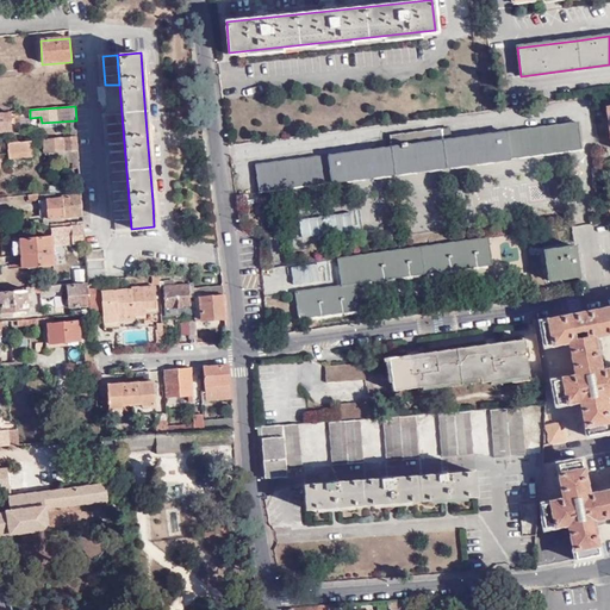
[(11,112),(0,112),(0,131),(12,130),(11,112)]
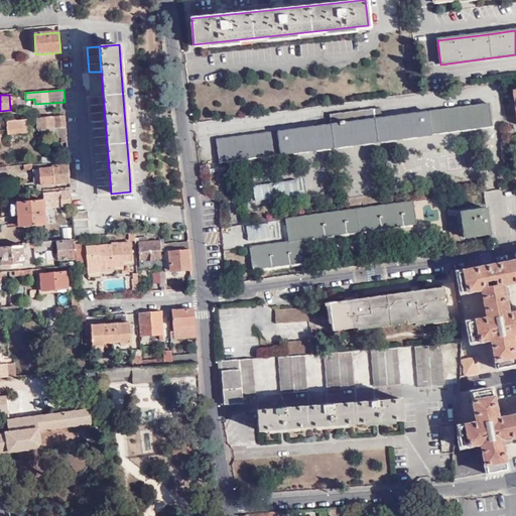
[(98,195),(111,194),(103,96),(91,96),(98,195)]
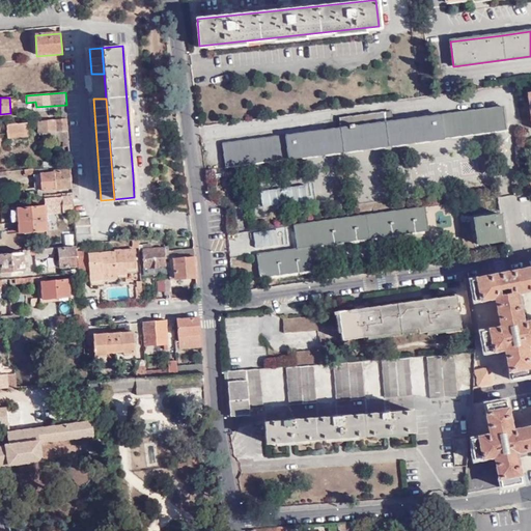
[(222,144),(225,168),(507,130),(504,106),(386,121),(385,112),(339,118),(340,129),(222,144)]
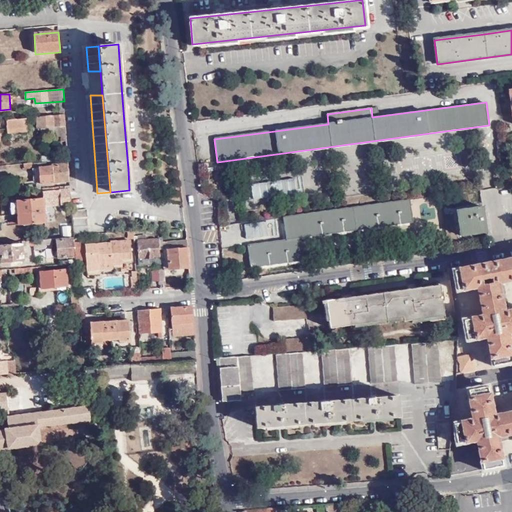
[(67,141),(65,115),(35,117),(36,128),(60,127),(61,141),(67,141)]
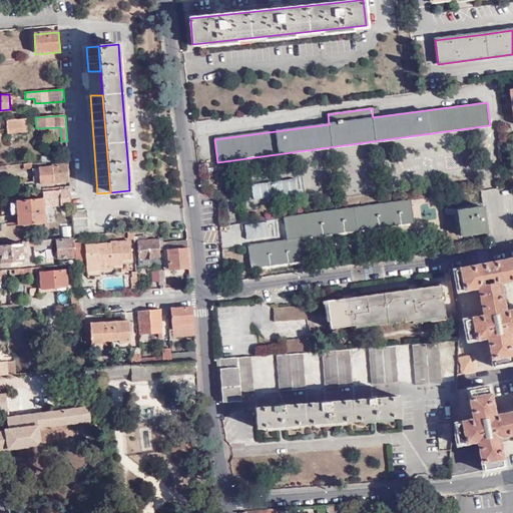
[(25,118),(6,120),(7,134),(26,132),(25,118)]
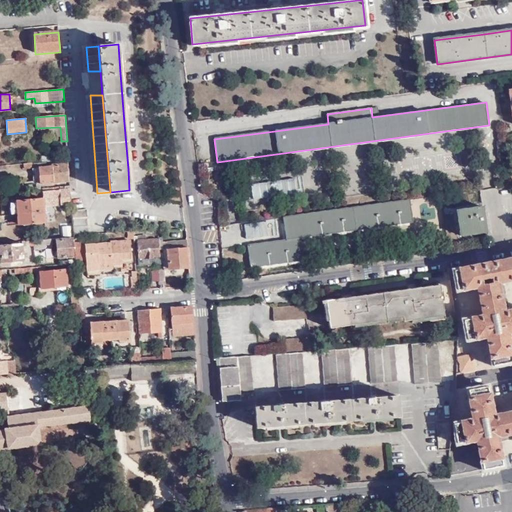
[(70,181),(68,160),(33,163),(33,168),(34,184),(70,181)]
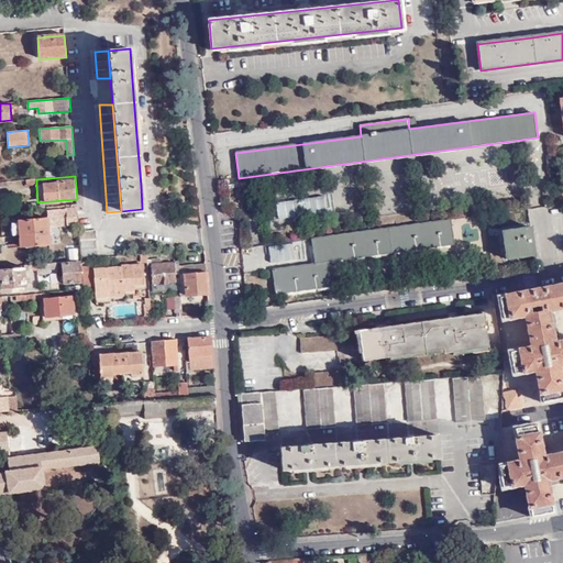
[(76,206),(47,208),(48,218),(19,220),(21,246),(50,244),(48,224),(52,223),(52,221),(67,220),(67,224),(77,224),(76,206)]
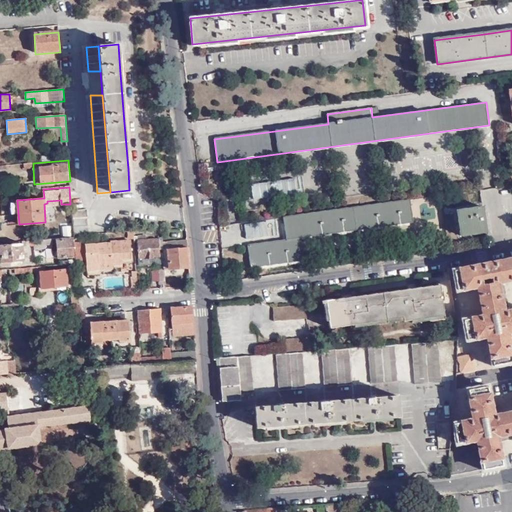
[(301,238),(414,222),(411,199),(283,217),(286,240),(248,245),(251,268),(310,260),(310,255),(303,256),(301,238)]
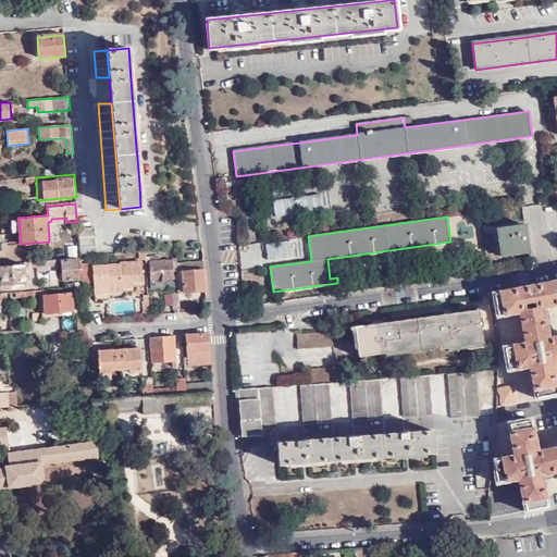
[(497,229),(502,257),(530,252),(525,224),(497,229)]
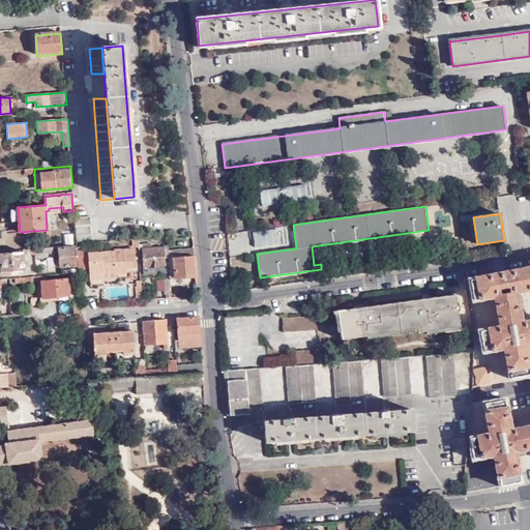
[(77,243),(94,242),(92,217),(75,218),(76,228),(77,243)]
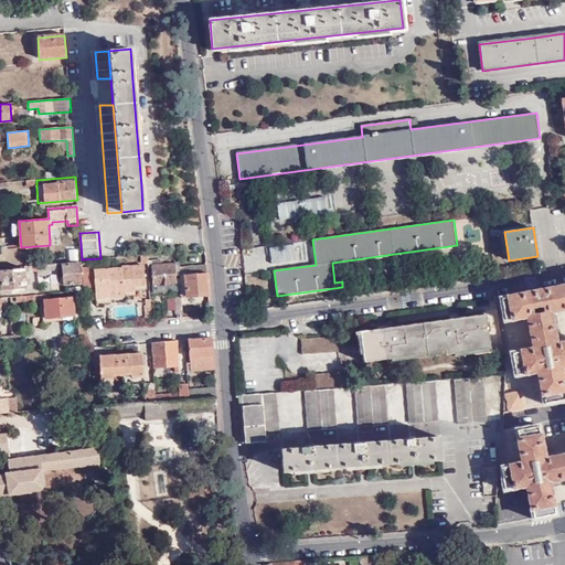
[(82,259),(81,243),(72,243),(73,255),(67,255),(68,262),(82,262),(82,259)]
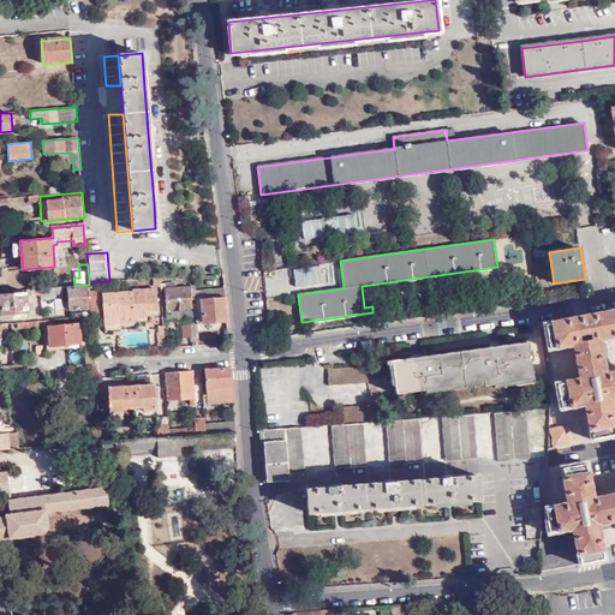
[(293,268),(296,287),(332,285),(330,266),(293,268)]
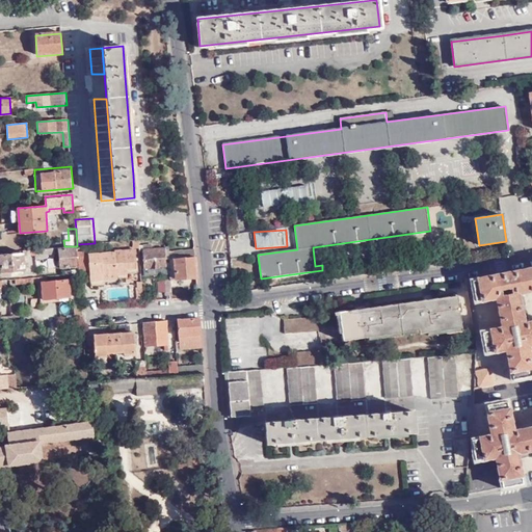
[(229,236),(230,254),(255,251),(253,234),(229,236)]
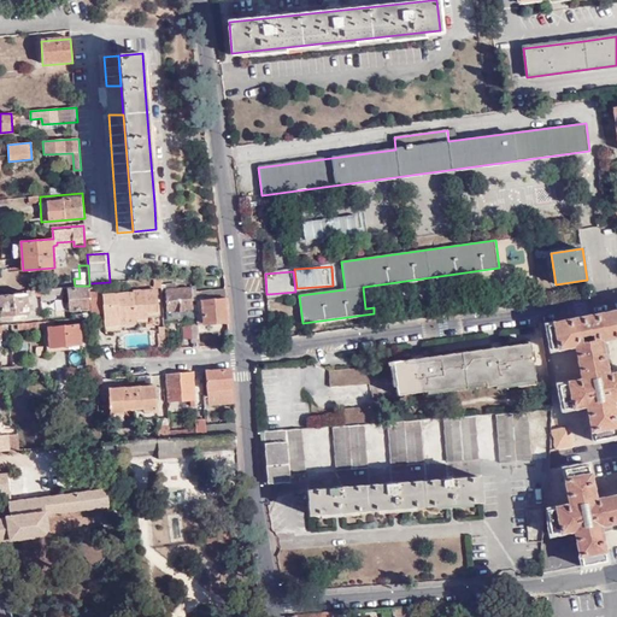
[(69,311),(92,310),(89,288),(68,291),(68,288),(27,292),(27,295),(0,297),(0,309),(0,316),(28,315),(27,297),(68,294),(69,311)]
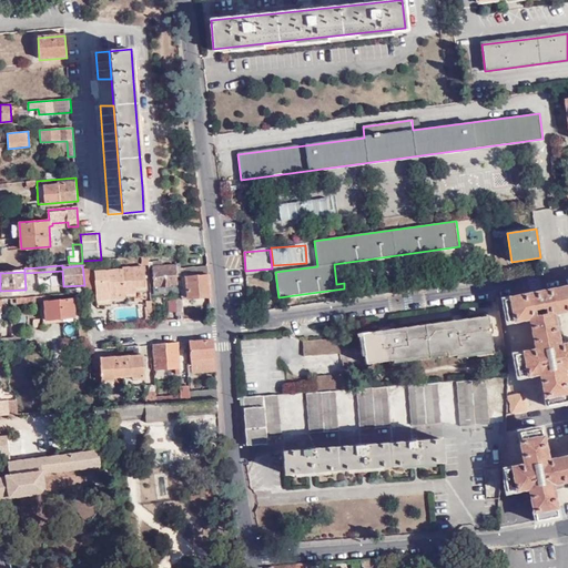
[(178,293),(176,265),(153,266),(154,294),(178,293)]
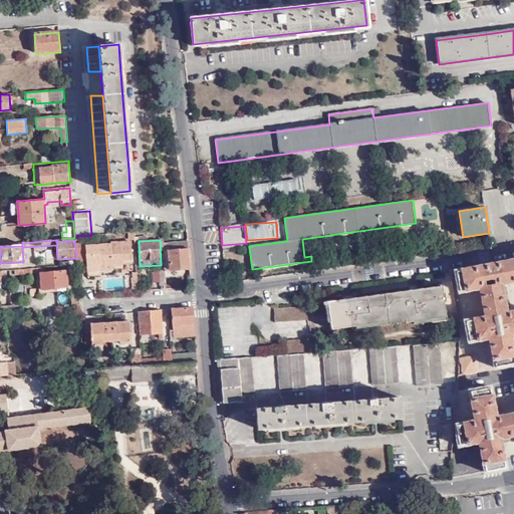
[(190,268),(188,241),(163,243),(165,270),(190,268)]
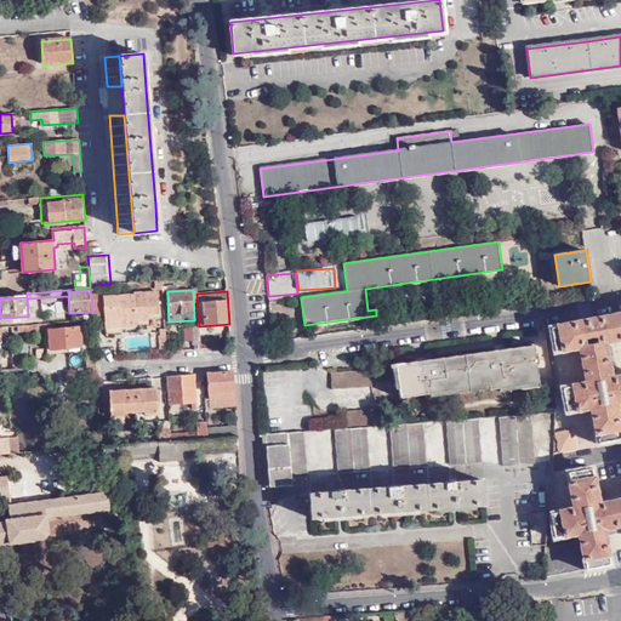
[(161,314),(160,292),(130,295),(130,296),(131,322),(137,322),(151,320),(151,315),(161,314)]
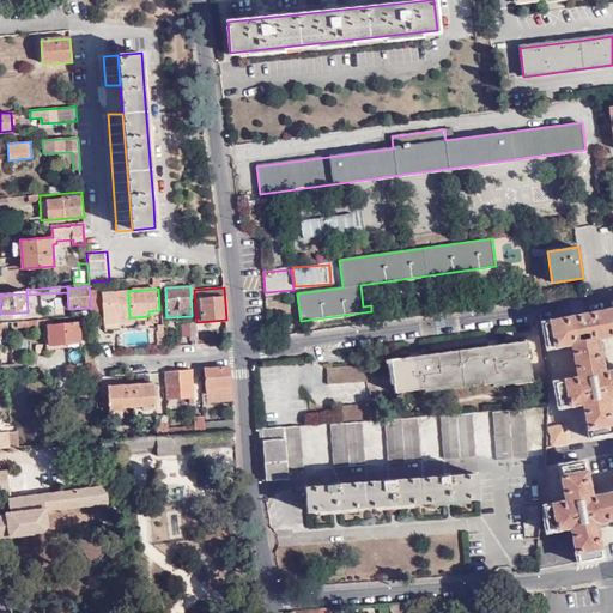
[(129,317),(128,292),(103,295),(103,290),(90,291),(92,314),(104,313),(104,325),(121,323),(121,316),(126,316),(126,317),(129,317)]
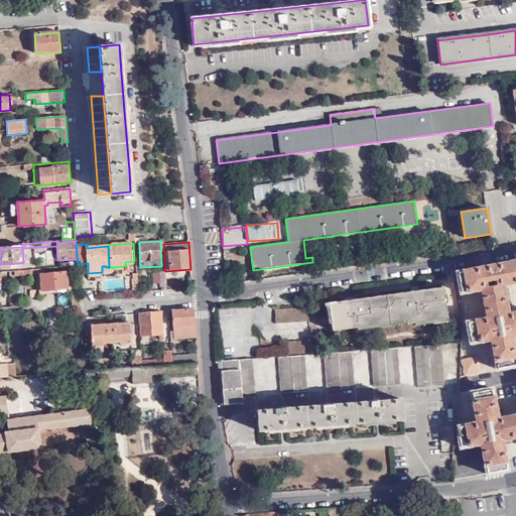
[(515,259),(459,270),(463,290),(484,286),(490,316),(469,320),(473,341),(493,337),(499,367),(515,363),(515,350),(513,333),(515,332),(515,311),(509,312),(503,282),(513,280),(515,279),(515,259)]
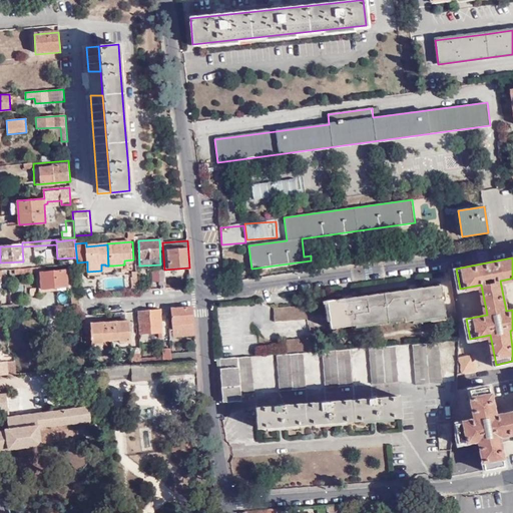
[(45,272),(44,268),(14,270),(14,275),(40,273),(41,291),(67,289),(66,270),(45,272)]
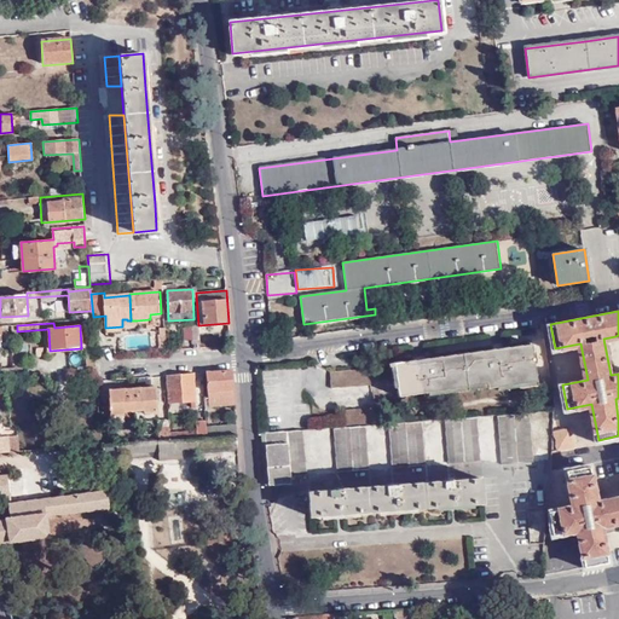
[(420,359),(393,363),(398,395),(485,382),(486,387),(534,382),(531,343),(496,348),(420,359)]
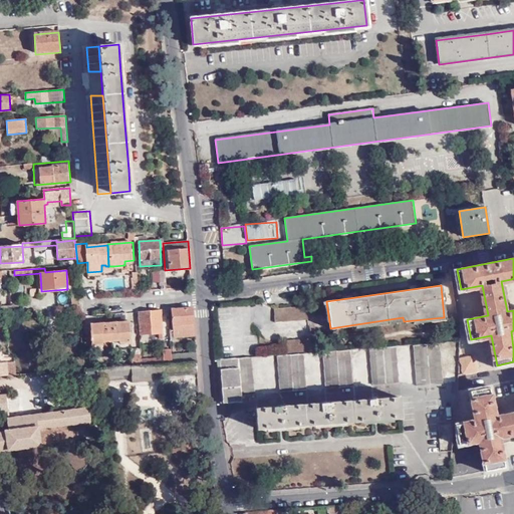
[(274,322),(308,319),(306,311),(302,308),(296,306),(274,308),(274,322)]
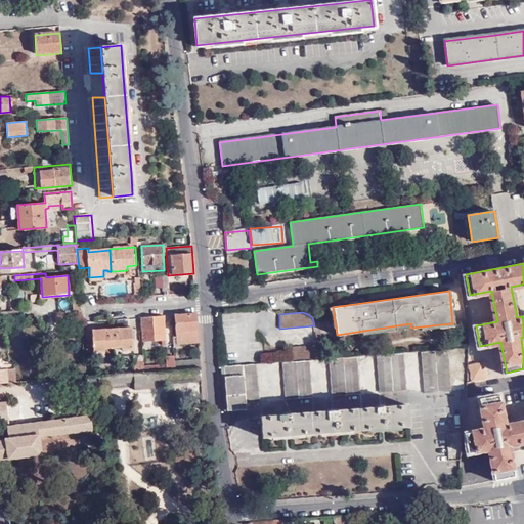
[(197,314),(175,315),(177,339),(198,337),(197,314)]
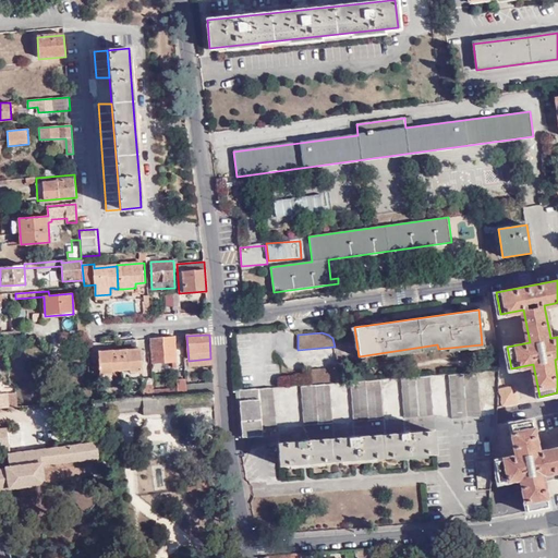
[(174,337),(152,339),(153,362),(177,361),(174,337)]
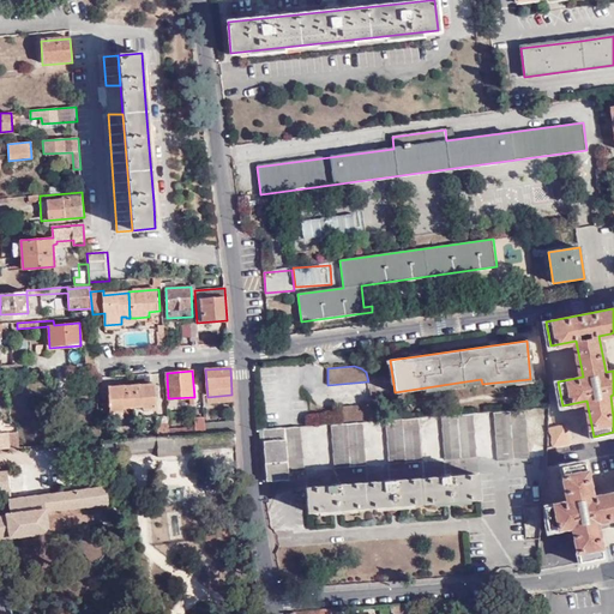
[(156,409),(156,404),(155,385),(109,389),(110,411),(125,411),(125,408),(142,407),(143,410),(156,409)]
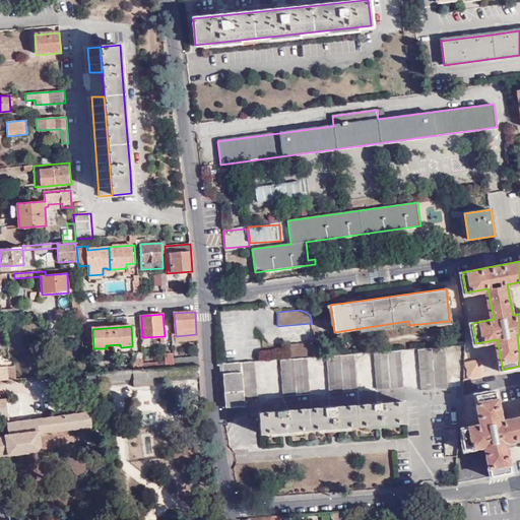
[(196,334),(176,336),(176,343),(197,341),(196,334)]
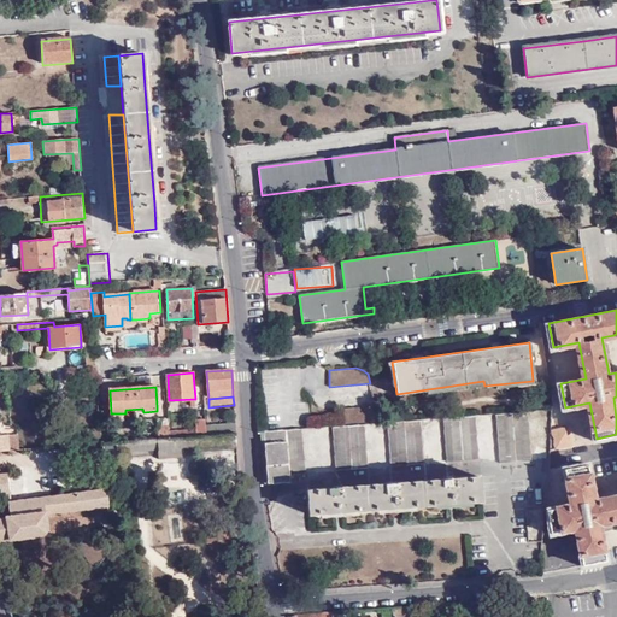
[(363,422),(375,422),(374,405),(341,407),(341,424),(363,422)]
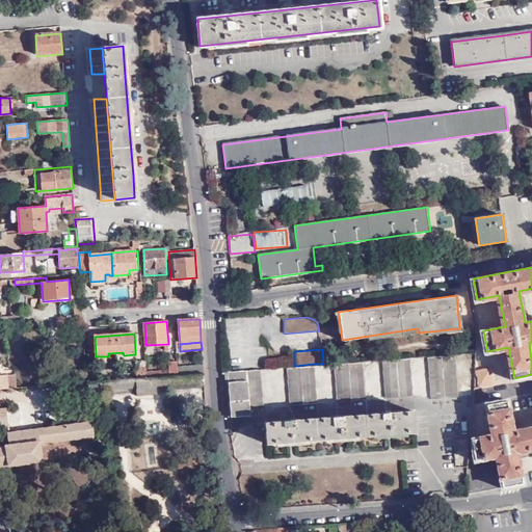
[(145,371),(144,350),(135,350),(135,354),(136,379),(145,378),(145,371)]
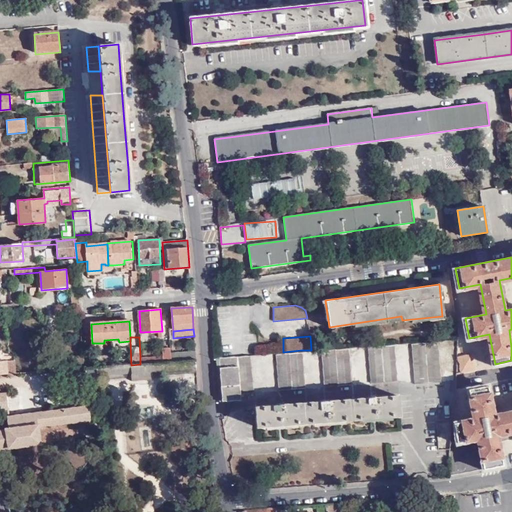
[(441,381),(439,341),(411,342),(414,383),(441,381)]
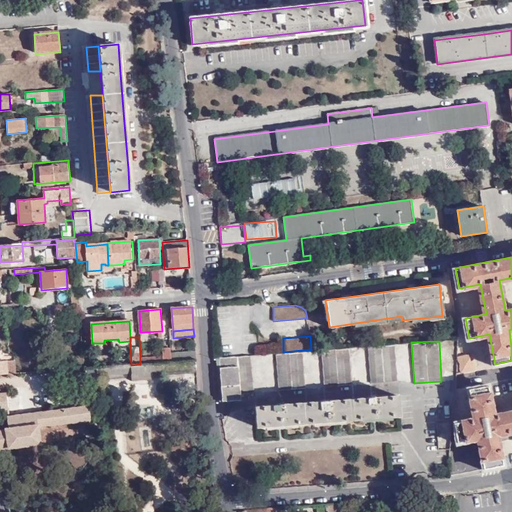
[(395,381),(393,344),(368,346),(370,383),(395,381)]
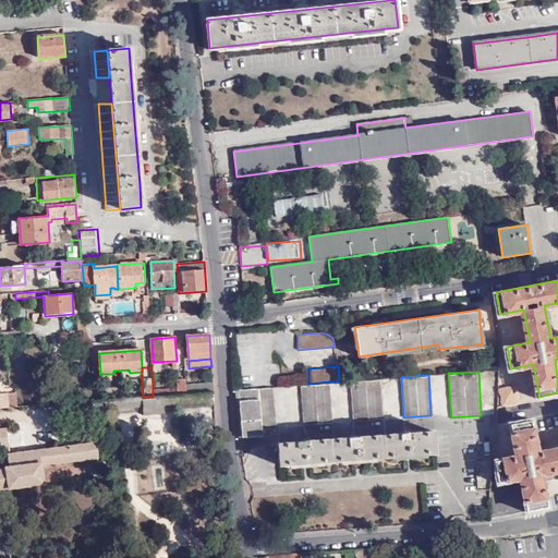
[(383,419),(379,378),(350,380),(352,421),(383,419)]
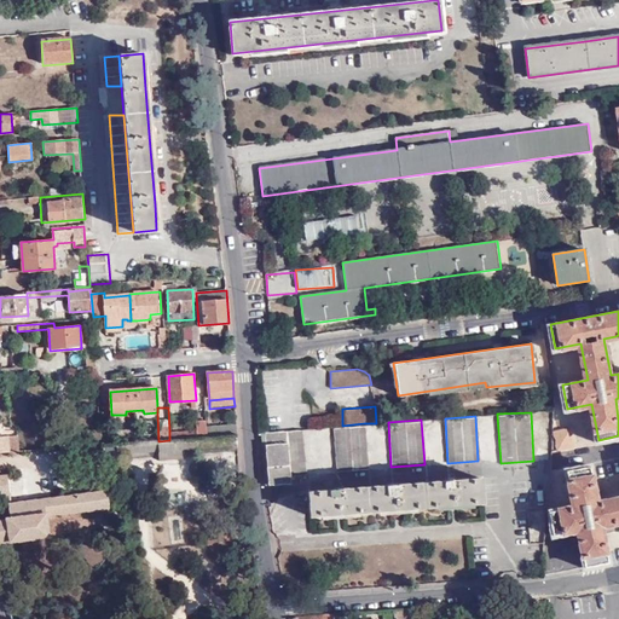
[(196,431),(169,432),(169,440),(181,439),(208,438),(207,427),(207,421),(196,422),(196,431)]
